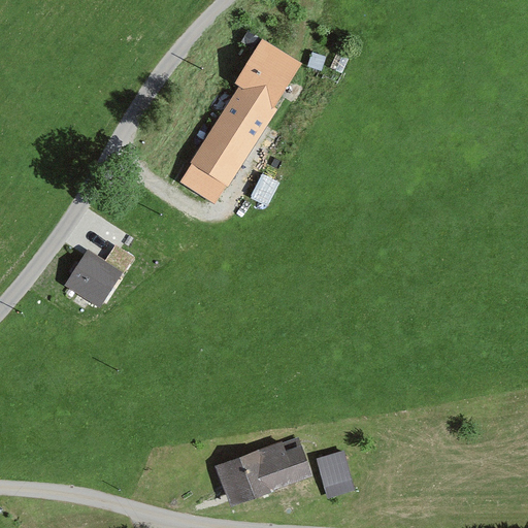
[(234,83),(240,87),(267,103),(268,103),(289,70),(288,70),(292,63),(281,56),(259,42),(234,83)]
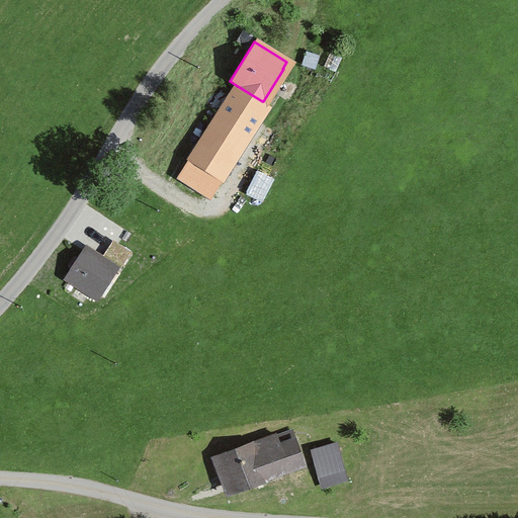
[(262,101),(236,85),(177,179),(207,196),(262,110),(262,101)]
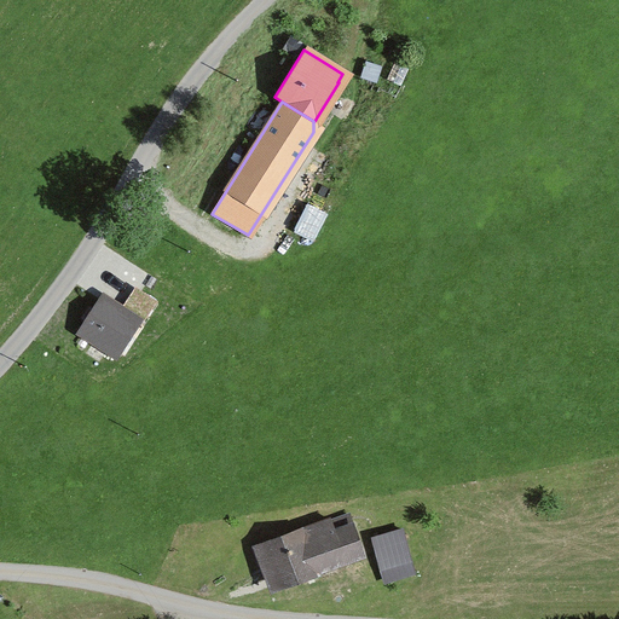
[(85,336),(116,357),(157,304),(138,290),(121,316),(105,306),(85,336)]
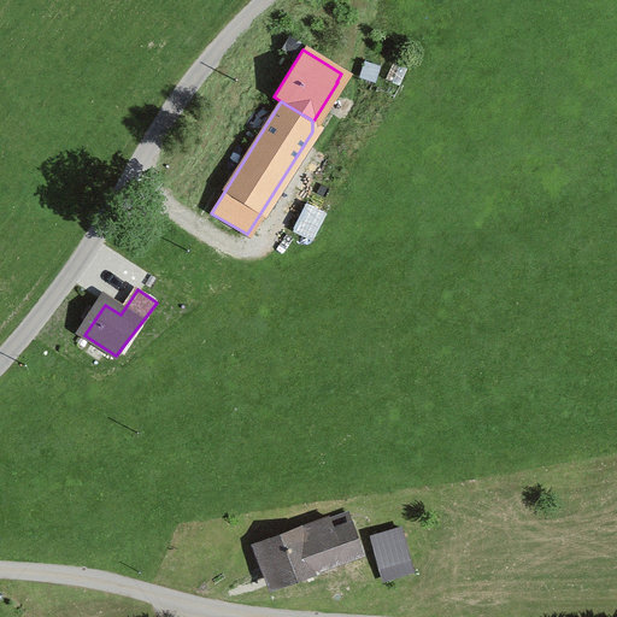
[(271,583),(358,553),(344,513),(325,521),(325,518),(295,528),(297,529),(258,544),(258,542),(257,544),(248,547),(254,564),(257,564),(265,586),(271,583)]
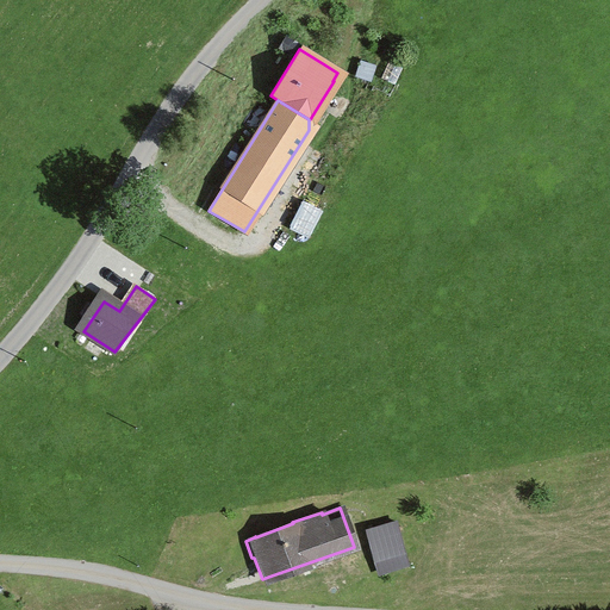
[(363,529),(377,572),(403,564),(391,522),(363,529)]
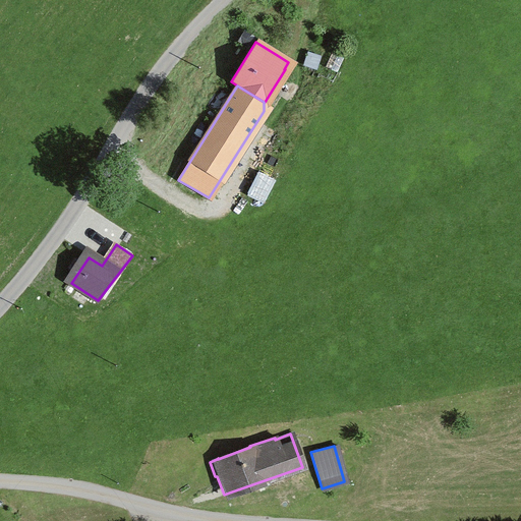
All buildings are outlined.
